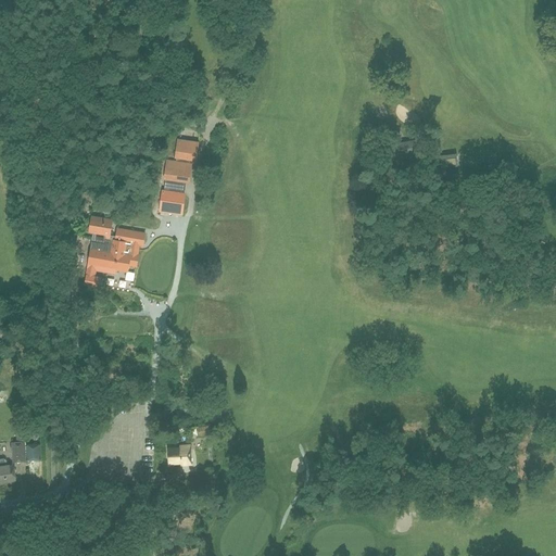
[(165,180),(164,189),(162,189),(159,210),(182,213),(186,193),(185,192),(186,182),(189,184),(192,164),(193,164),(194,161),(196,161),(199,142),(177,139),(174,159),(176,159),(176,161),(166,160),(163,179),(165,180)]
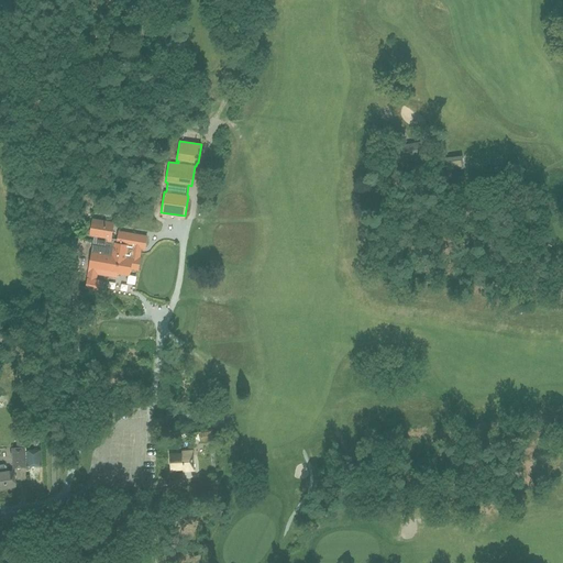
[(399,166),(426,161),(421,141),(395,145),(399,166)]
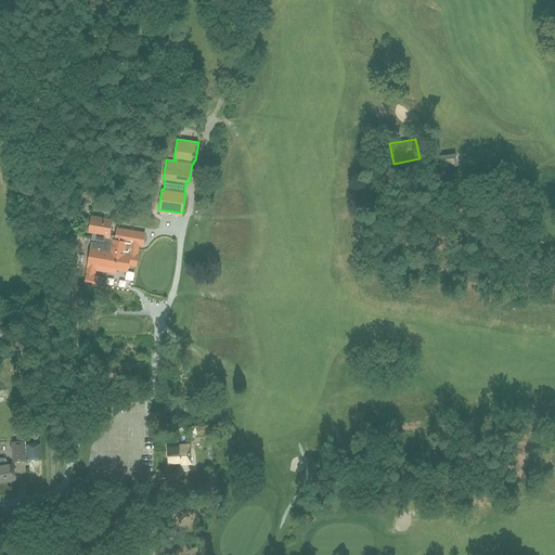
[(455,153),(439,155),(440,167),(457,165),(455,153)]
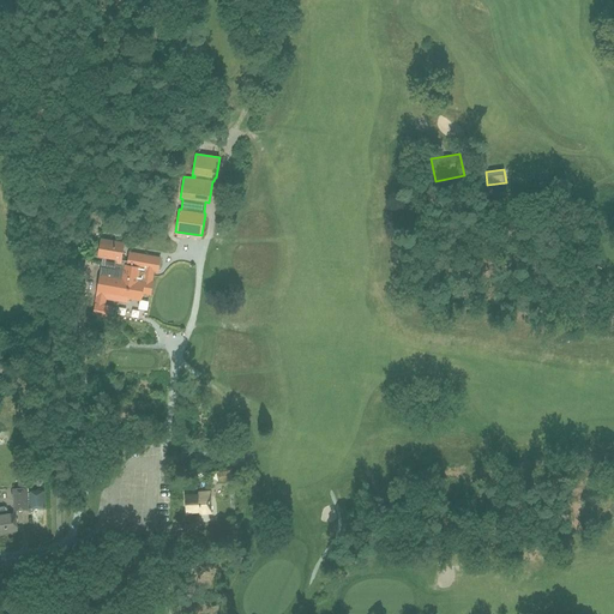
[(101,224),(102,212),(90,212),(89,224),(101,224)]
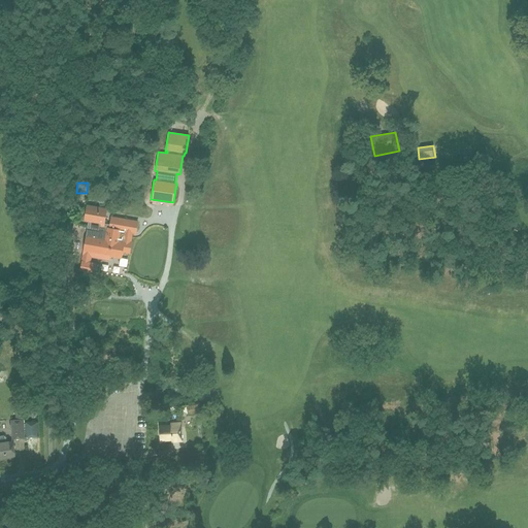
[(90,222),(88,228),(89,229),(88,237),(87,237),(80,270),(94,273),(96,263),(90,262),(91,257),(108,260),(109,256),(121,258),(122,252),(129,253),(131,242),(130,242),(132,233),(136,233),(137,223),(111,218),(109,228),(103,227),(105,217),(107,207),(87,204),(84,221),(90,222)]
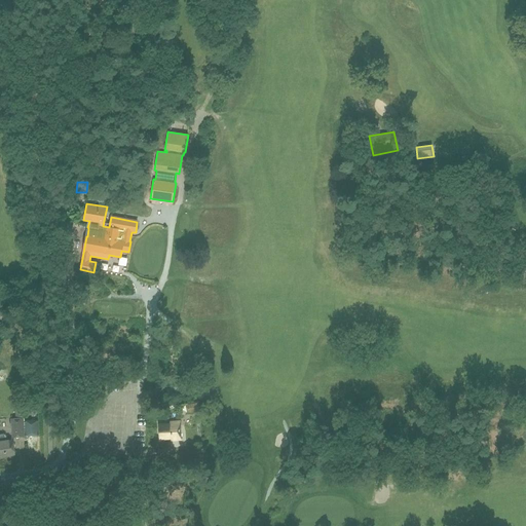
[(188,413),(201,411),(200,403),(187,404),(188,413)]
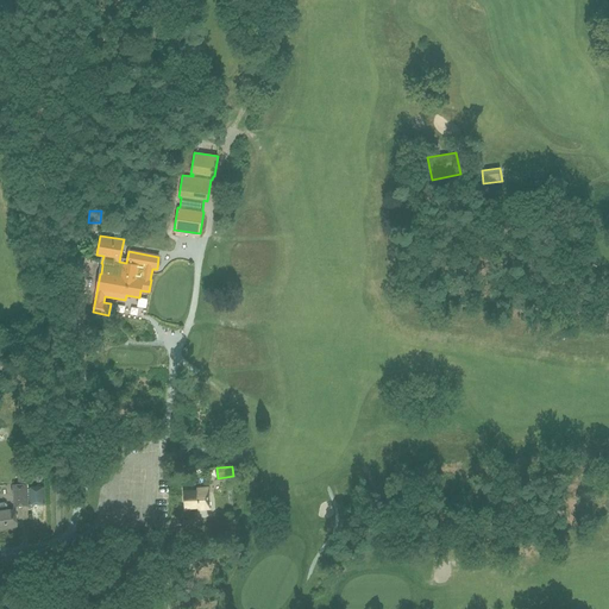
[(42,479),(41,500),(57,500),(57,481),(42,479)]
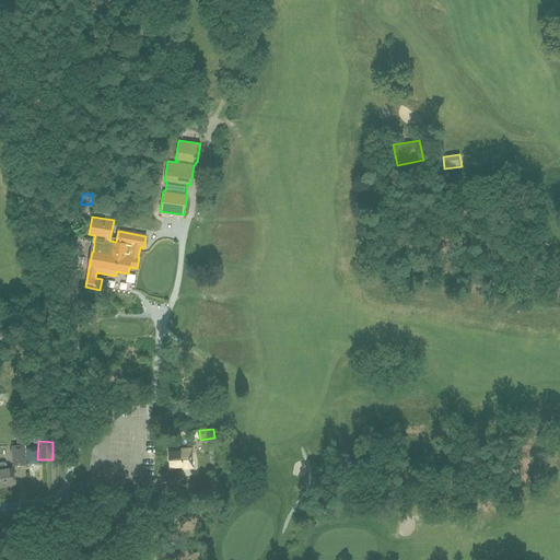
[(16,445),(12,445),(13,466),(25,465),(25,445),(16,445)]
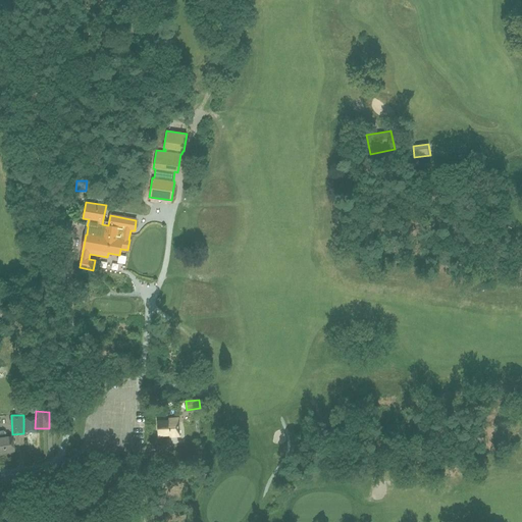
[(158,421),(159,435),(170,435),(170,436),(179,436),(178,418),(169,419),(169,420),(158,421)]
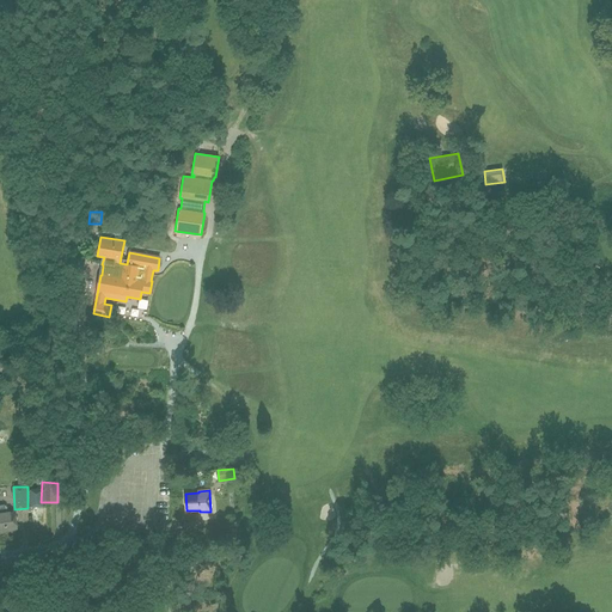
[(0,531),(17,528),(14,512),(8,513),(7,506),(5,505),(0,505),(0,531)]
